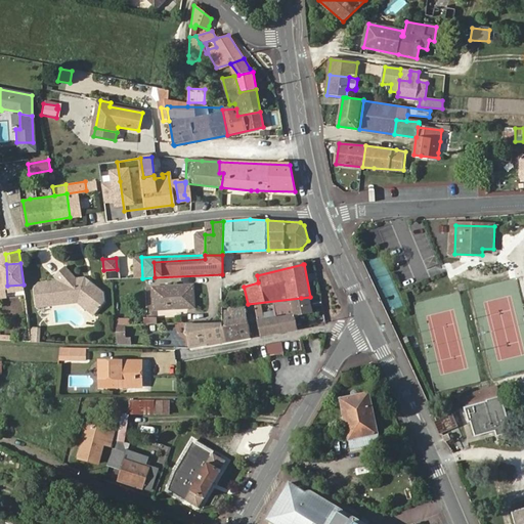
[(38,281),(36,284),(85,281),(84,281),(85,277),(76,278),(62,267),(52,278),(54,280),(38,281)]
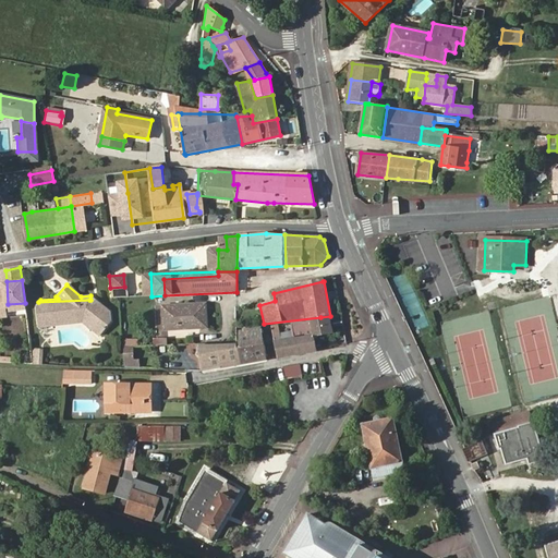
[(91,300),(38,302),(34,307),(36,326),(82,322),(97,336),(109,323),(109,312),(99,302),(95,304),(91,300)]
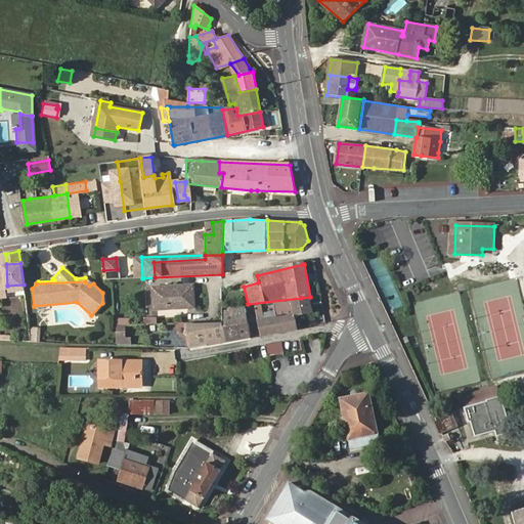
[(192,287),(153,289),(154,311),(193,308),(192,287)]
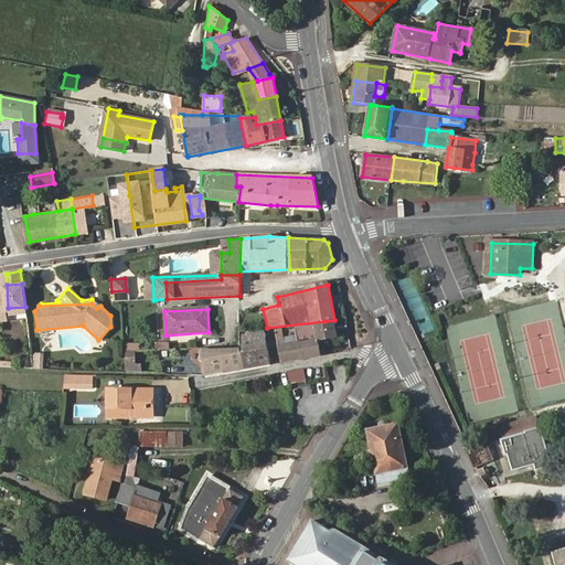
[(337,337),(334,320),(324,321),(313,322),(313,324),(292,328),(296,345),(317,341),(337,337)]
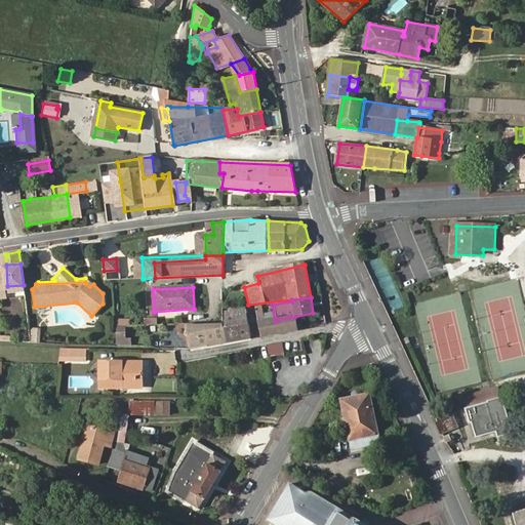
[(272,305),(257,308),(260,324),(275,321),(272,305)]
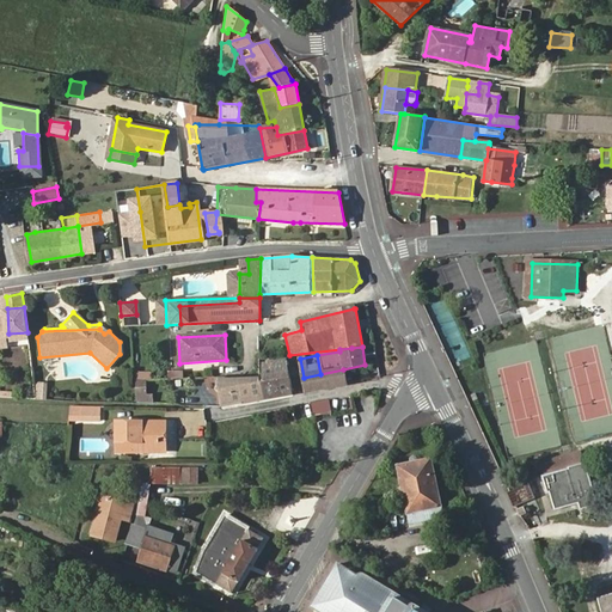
[(294,393),(287,361),(261,365),(261,377),(261,378),(264,399),(294,393)]
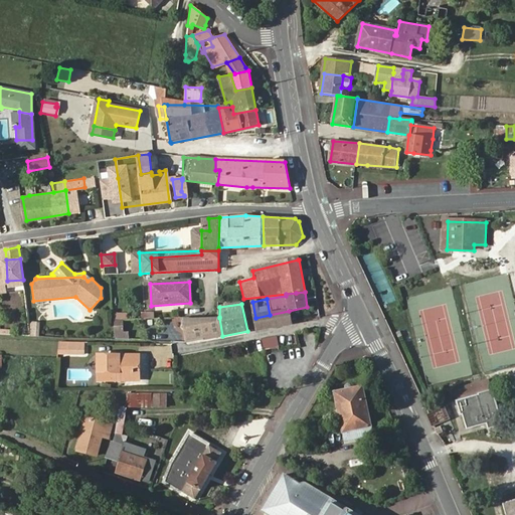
[(115,311),(114,318),(126,320),(127,314),(115,311)]
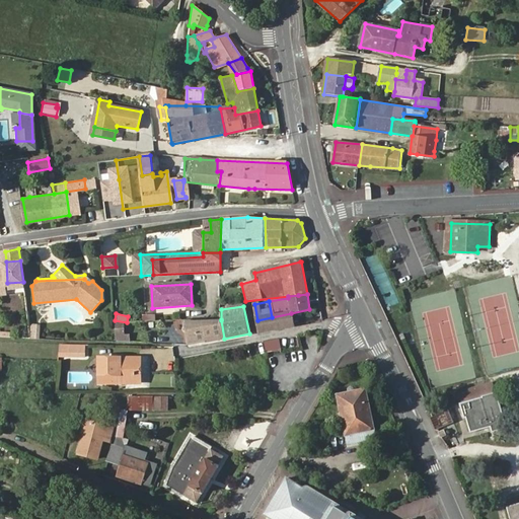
[(257,320),(260,332),(294,325),(291,313),(272,317),(257,320)]
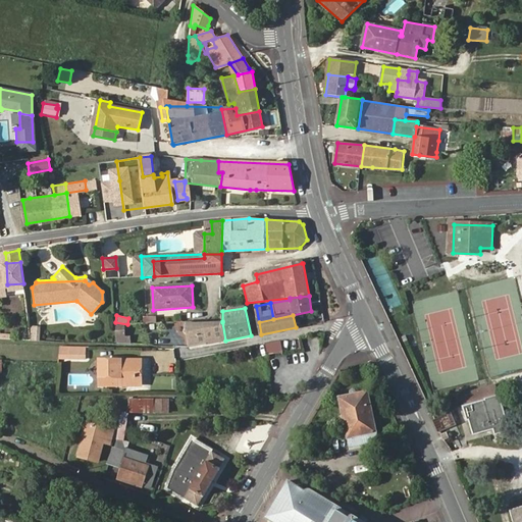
[(225,341),(222,322),(203,323),(207,344),(225,341)]
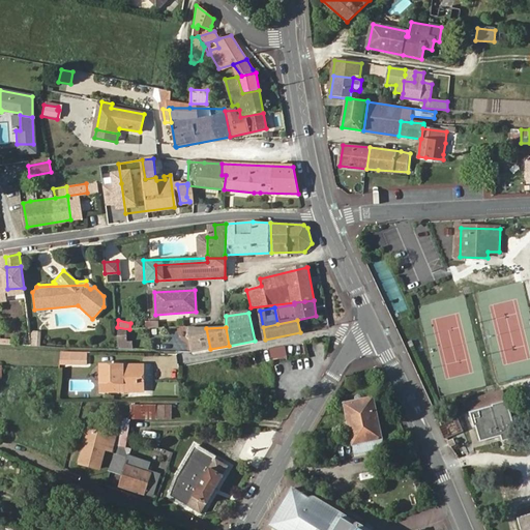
[(210,349),(206,328),(188,330),(193,352),(210,349)]
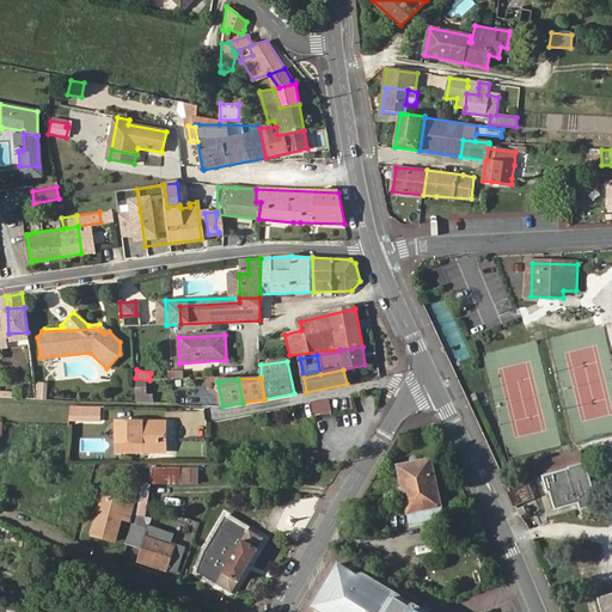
[(49,381),(38,381),(37,397),(48,398),(49,381)]
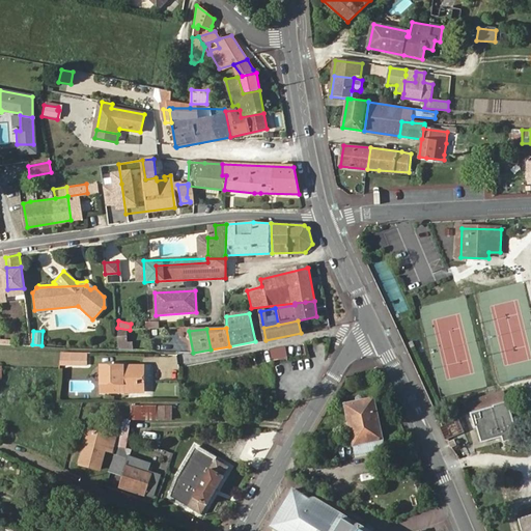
[(272,360),(287,358),(286,346),(271,347),(272,360)]
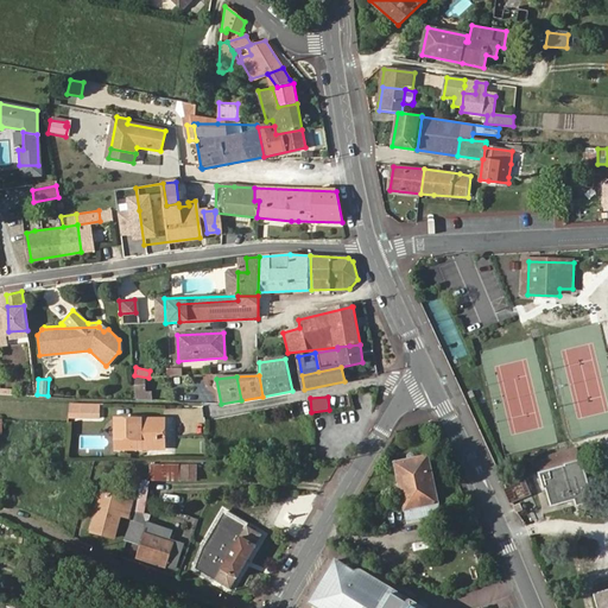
[(100,405),(70,404),(69,417),(100,417),(100,405)]
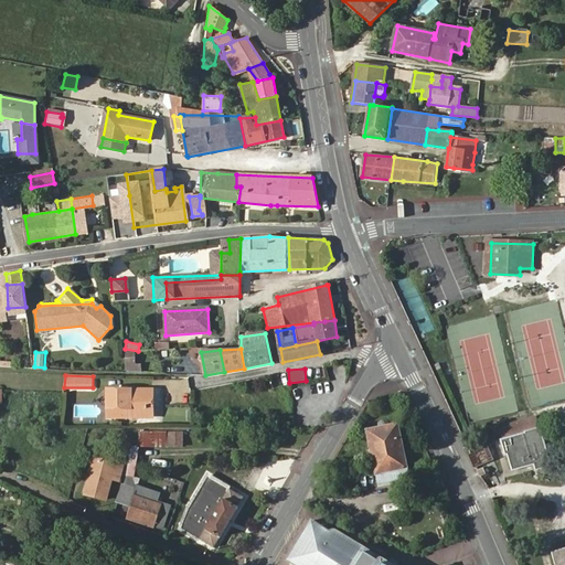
[(107,404),(151,402),(151,392),(130,392),(130,395),(126,395),(126,392),(119,392),(119,391),(107,391),(107,404)]
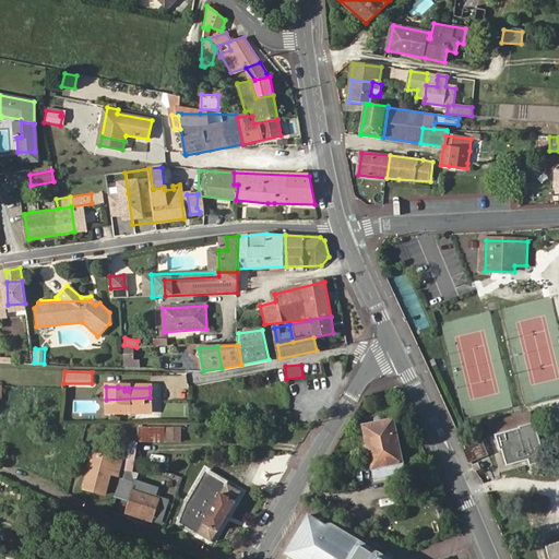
[(150,403),(150,397),(106,400),(106,412),(143,412),(143,403),(150,403)]
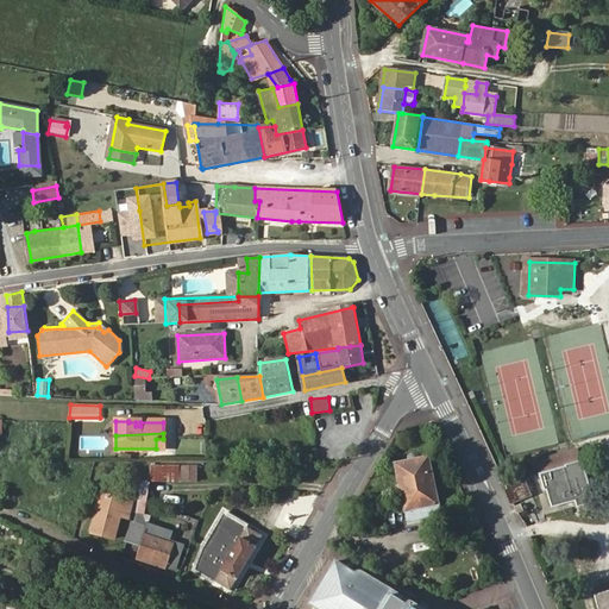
[(409,521),(441,514),(429,456),(396,463),(409,521)]
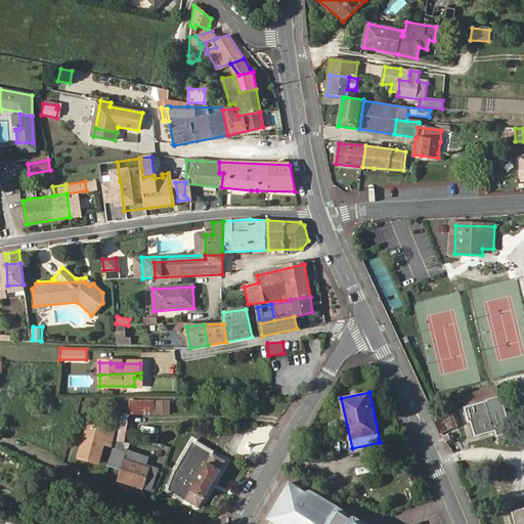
[(473,423),(477,436),(495,430),(497,436),(511,433),(500,397),(488,402),(491,416),(473,423)]
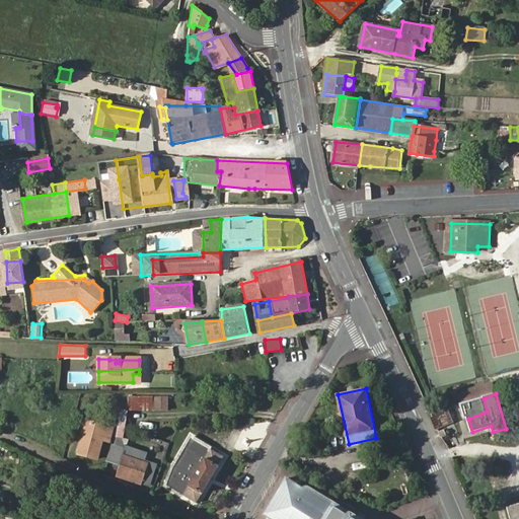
[(448,405),(442,394),(435,396),(441,410),(448,405)]
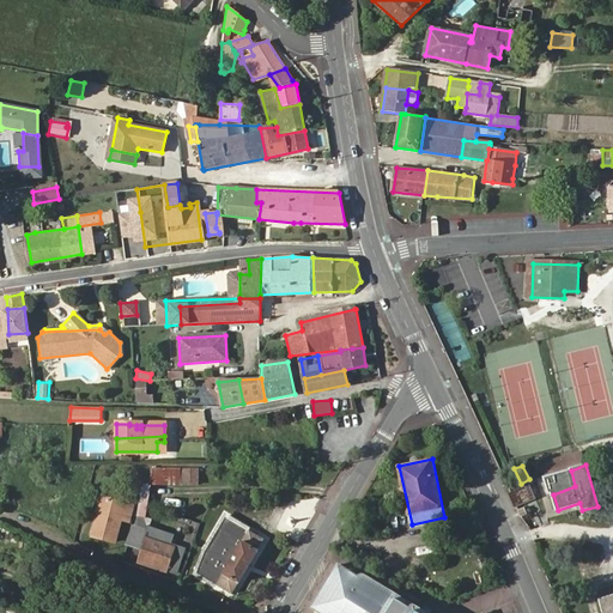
[(151,485),(199,486),(199,468),(152,467),(151,485)]
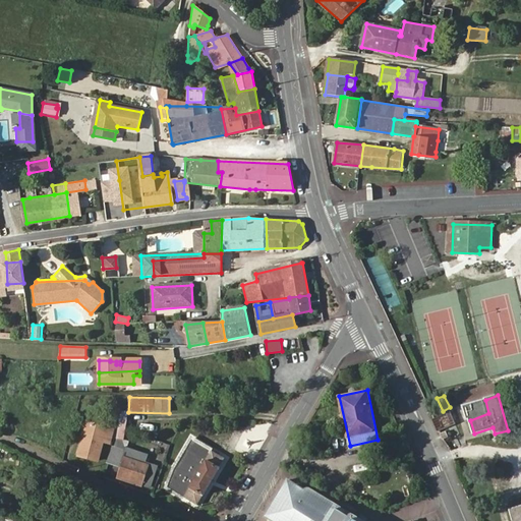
[(438,429),(455,421),(450,410),(432,418),(438,429)]
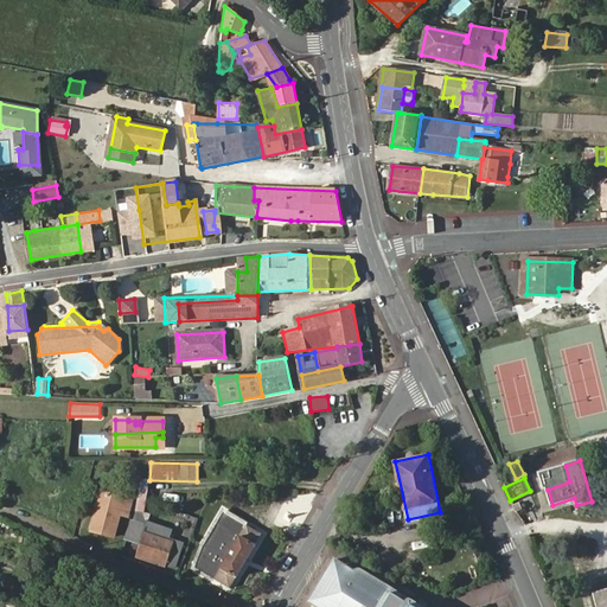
[(146,511),(151,480),(141,479),(136,510),(146,511)]
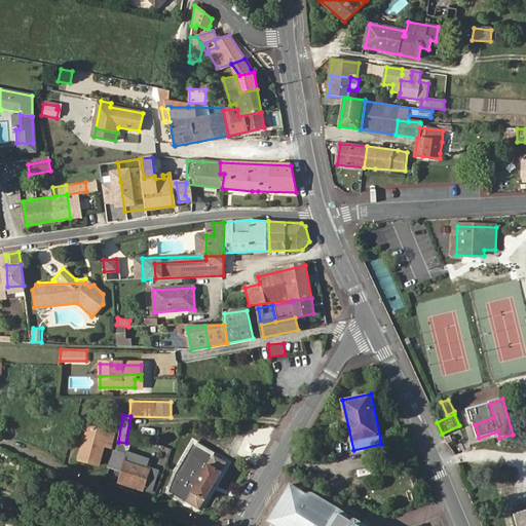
[(78,459),(84,460),(90,437),(111,444),(114,430),(106,428),(106,430),(96,427),(96,425),(87,424),(78,459)]
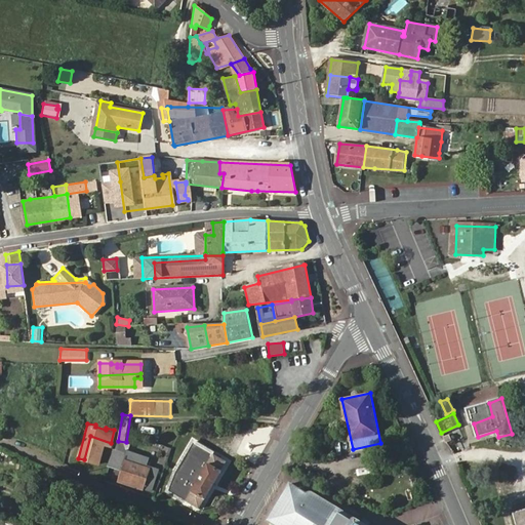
[(443,438),(446,444),(452,441),(451,435),(443,438)]
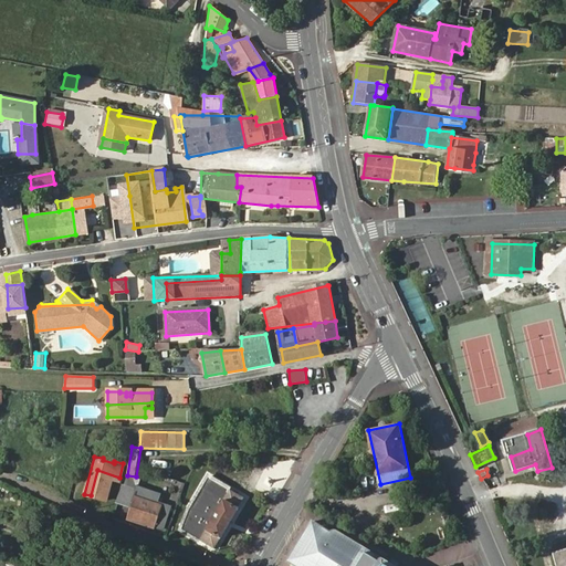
[(97,470),(91,495),(105,500),(111,479),(118,481),(119,478),(97,470)]
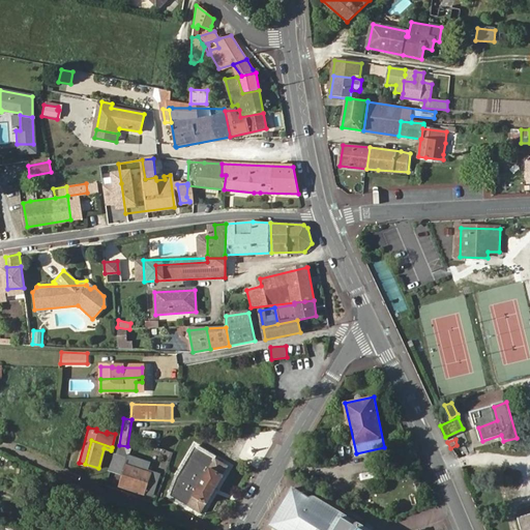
[(168,494),(179,501),(201,514),(229,467),(196,447),(177,478),(168,494)]
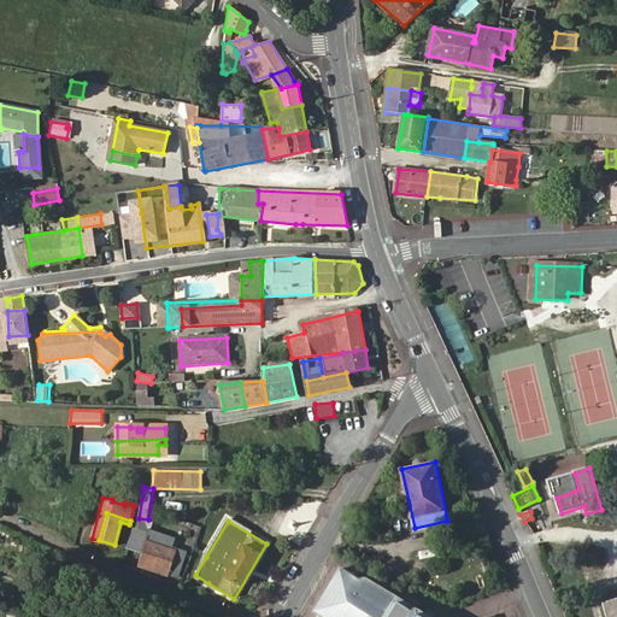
[(128,548),(144,554),(141,565),(177,577),(184,554),(170,550),(172,540),(135,527),(128,548)]
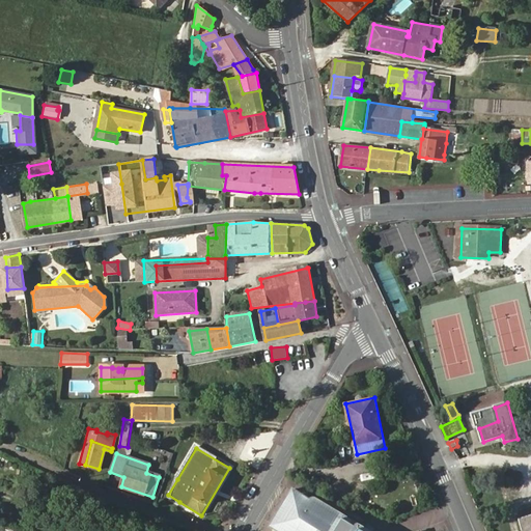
[(360,530),(312,501),(292,490),(271,527),(277,530),(360,530)]
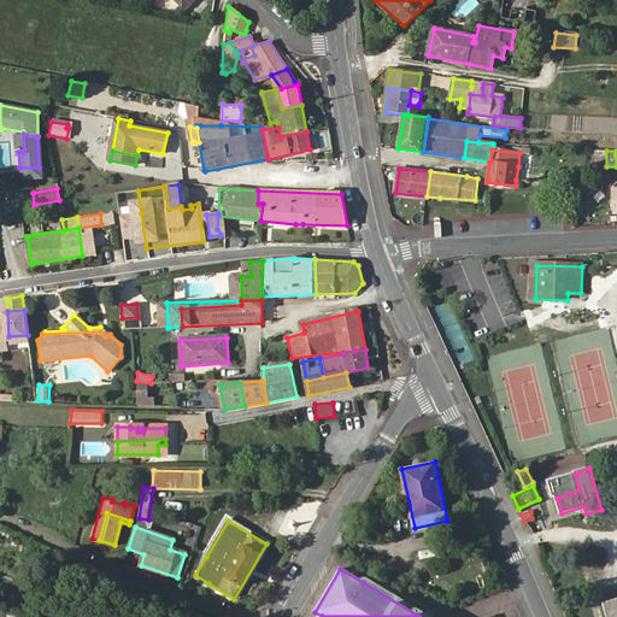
[(429,616),(366,579),(363,582),(418,616),(429,616)]
